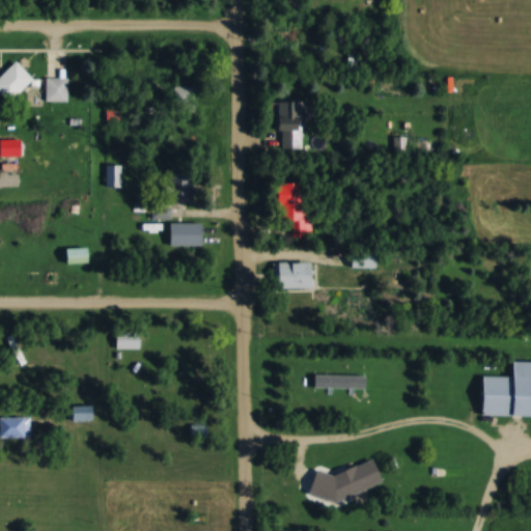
[(0,80),(0,92),(10,104),(36,79),(19,61),(0,80)]
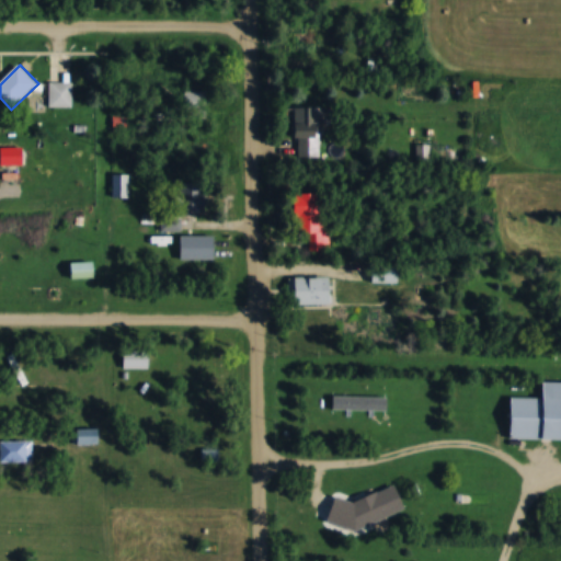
[(75,109),(75,83),(50,83),(50,109),(75,109)]
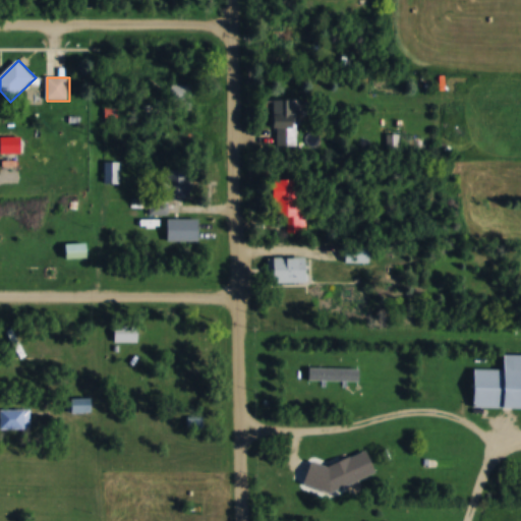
[(300,147),(300,101),(270,101),(270,129),(276,129),(276,147),(300,147)]
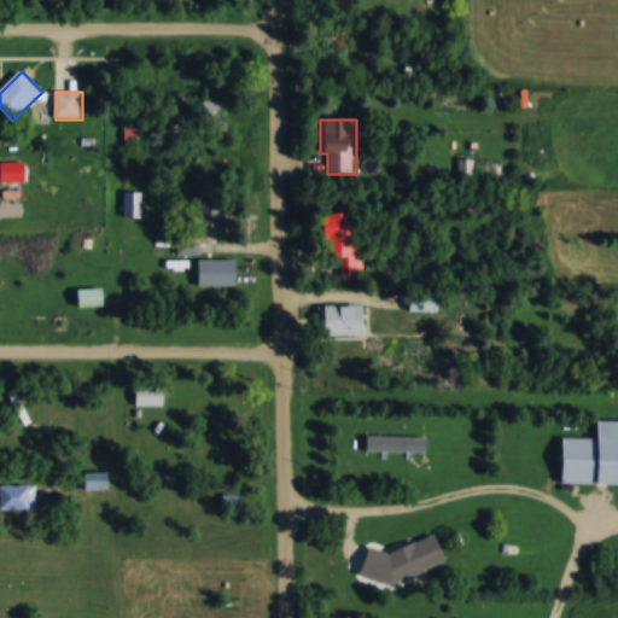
[(473,161),(453,162),(454,182),(474,181),(473,161)]
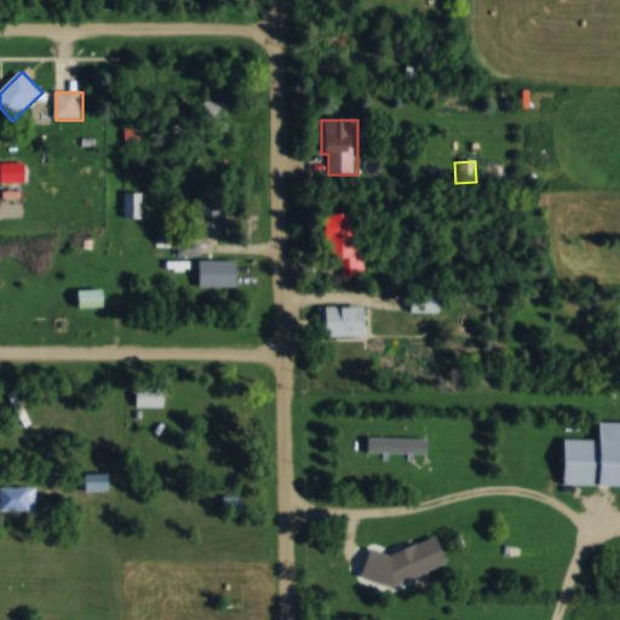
[(5,183),(29,183),(29,166),(5,166),(5,183)]
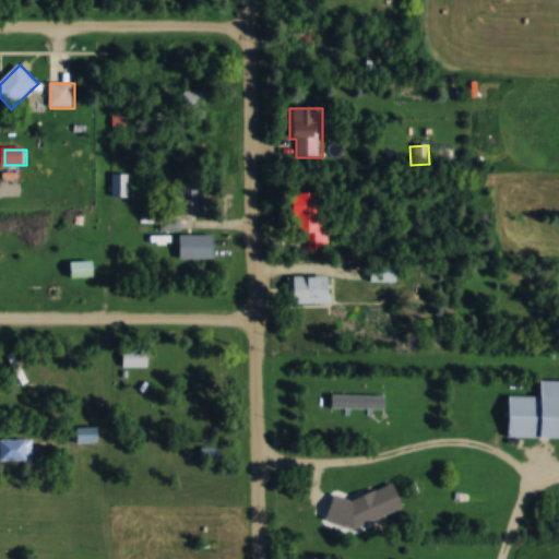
[(130,198),(130,175),(109,175),(109,198),(130,198)]
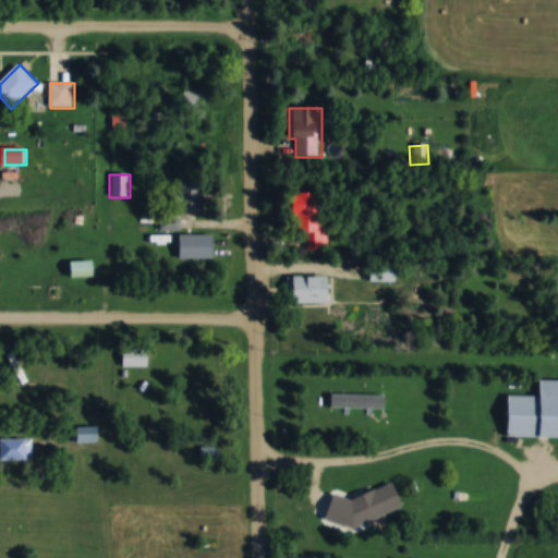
[(203,183),(184,183),(184,208),(208,208),(208,193),(203,193),(203,183)]
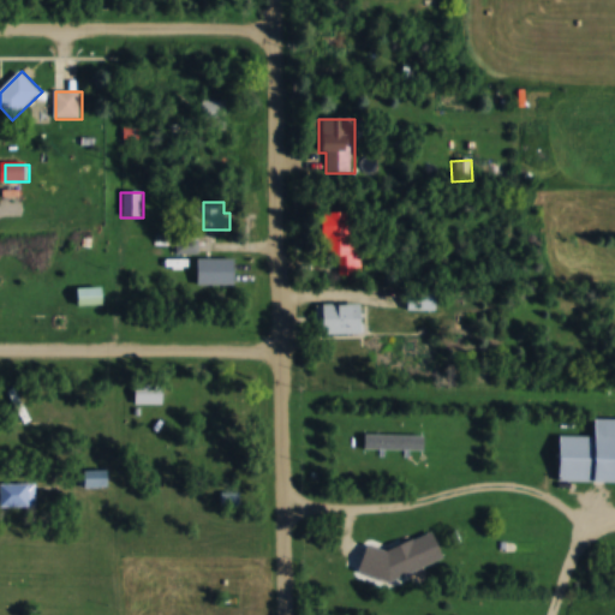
[(328,257),(339,257),(339,272),(358,270),(354,213),(327,214),(328,257)]
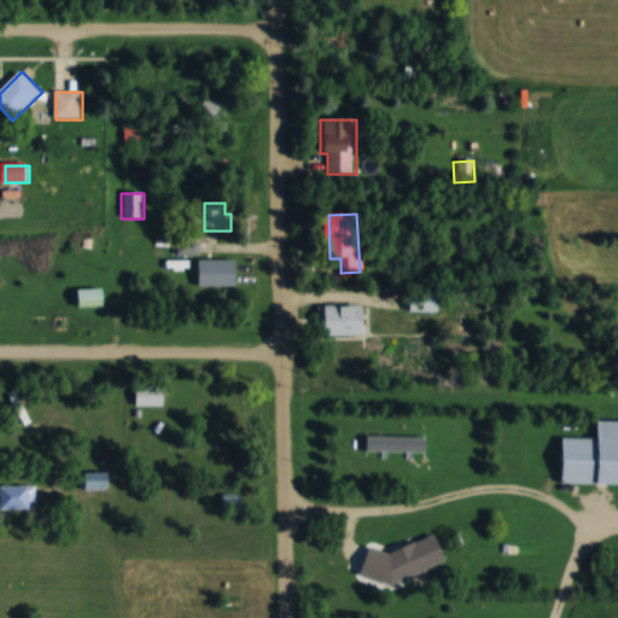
[(176,255),(198,255),(198,233),(176,233),(176,255)]
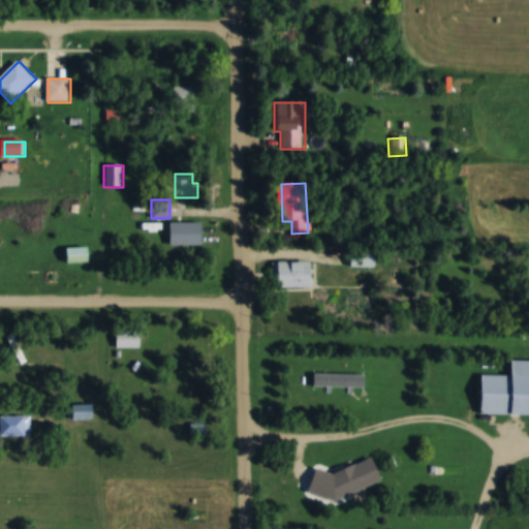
[(92,263),(92,249),(65,249),(65,263),(92,263)]
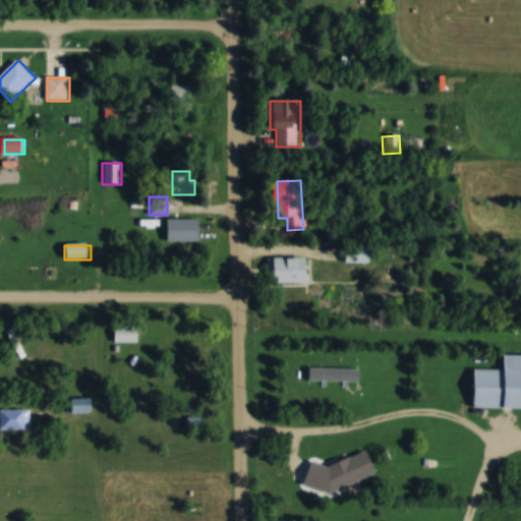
[(310,258),(272,259),(272,284),(311,283),(310,258)]
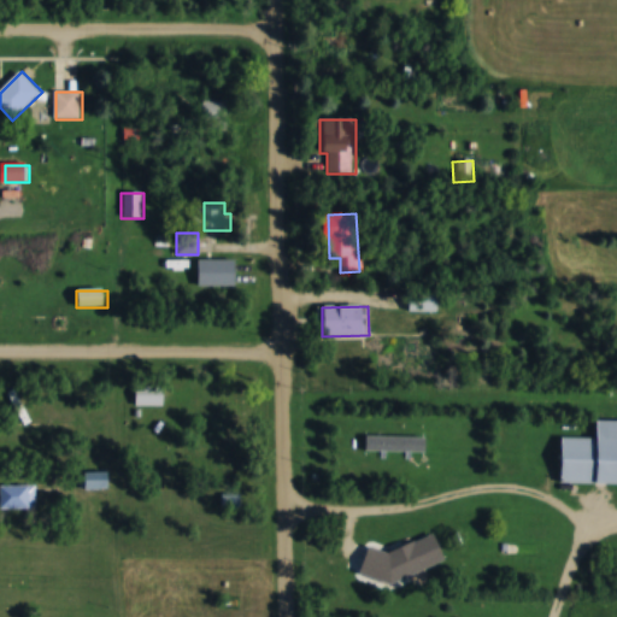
[(163,405),(163,389),(136,389),(136,393),(134,393),(134,405),(163,405)]
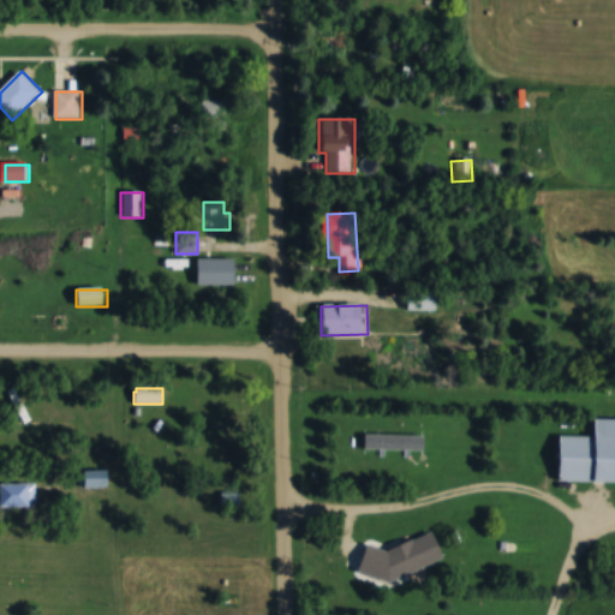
[(22,427),(31,422),(16,389),(7,394),(22,427)]
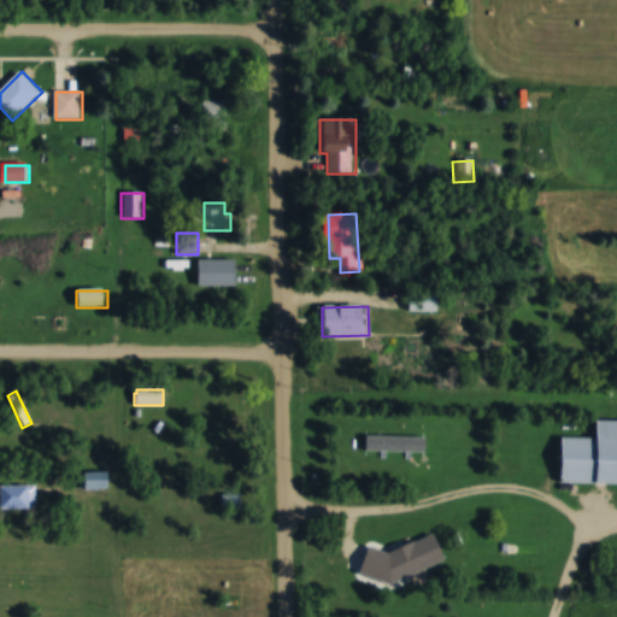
[(616,422),(598,423),(598,439),(559,439),(559,486),(616,485),(616,422)]
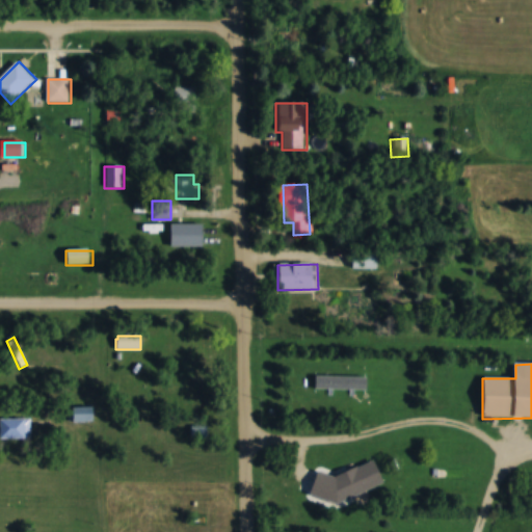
[(373,377),(315,377),(315,392),(373,392),(373,377)]
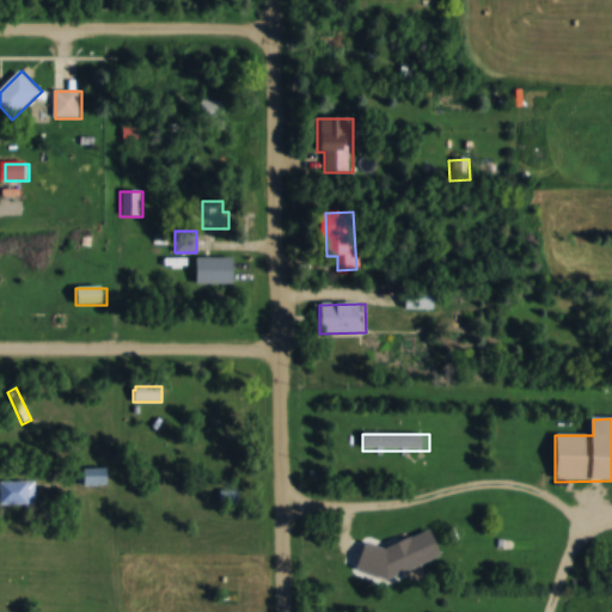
[(83,487),(111,487),(111,470),(83,470),(83,487)]
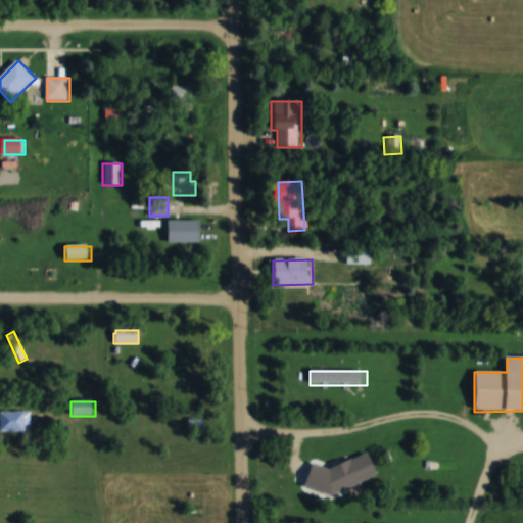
[(0,431),(32,432),(32,413),(0,413),(0,431)]
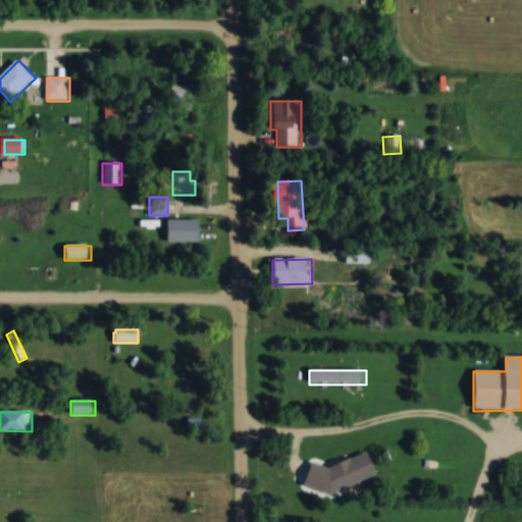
[(380,475),(370,451),(313,474),(314,478),(306,481),(311,491),(322,487),(326,498),(380,475)]
